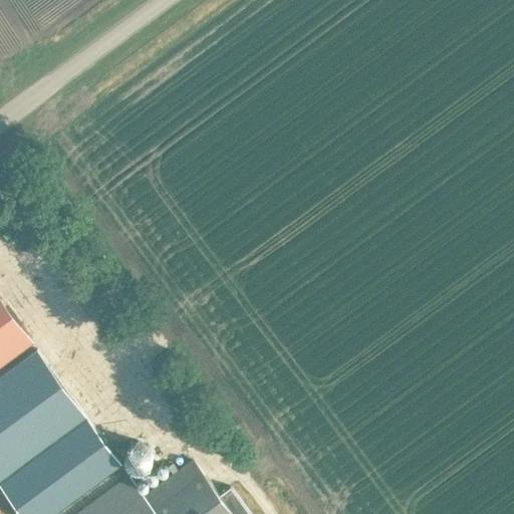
[(0,85),(3,88),(14,74),(6,67),(0,73),(0,85)]
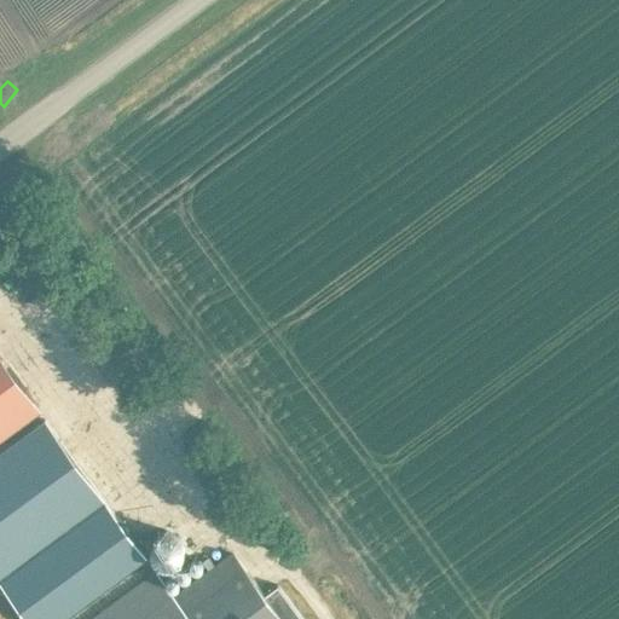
[(0,359),(0,439),(38,411),(0,359)]
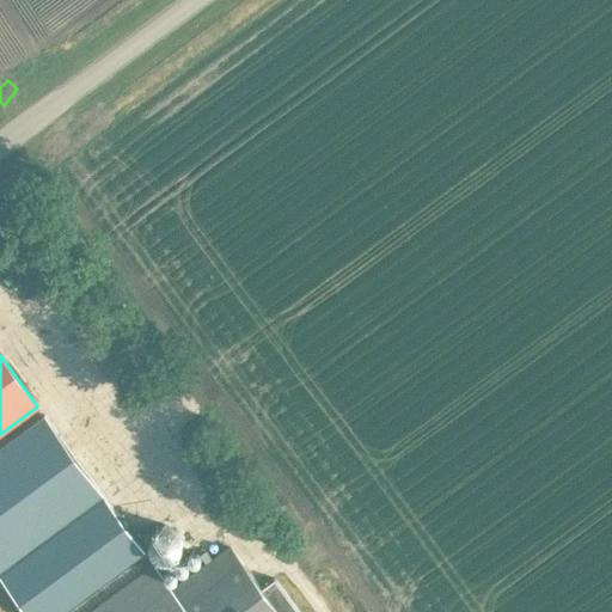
[(0,573),(103,497),(43,416),(0,447),(0,573)]
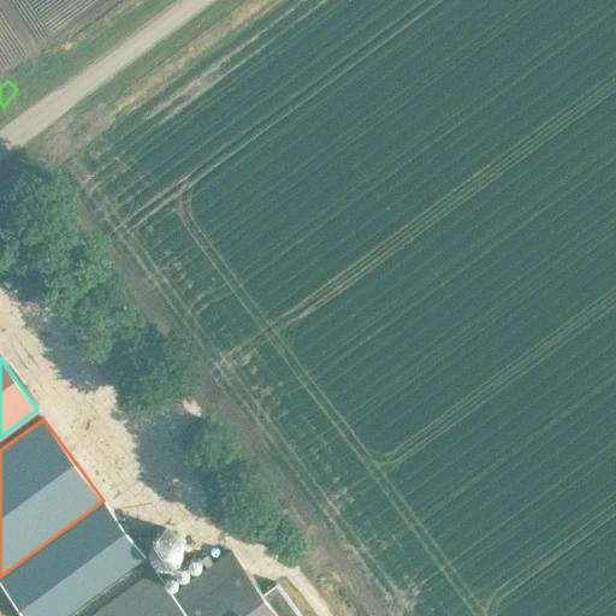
[(143,499),(123,519),(140,537),(160,517),(143,499)]
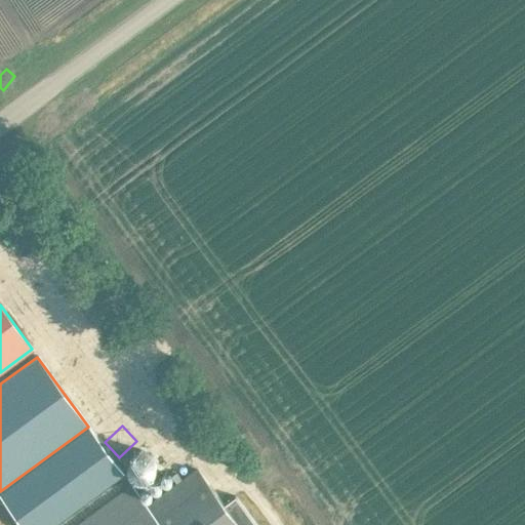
[(50,524),(122,472),(88,427),(0,491),(0,492),(24,524),(50,524)]
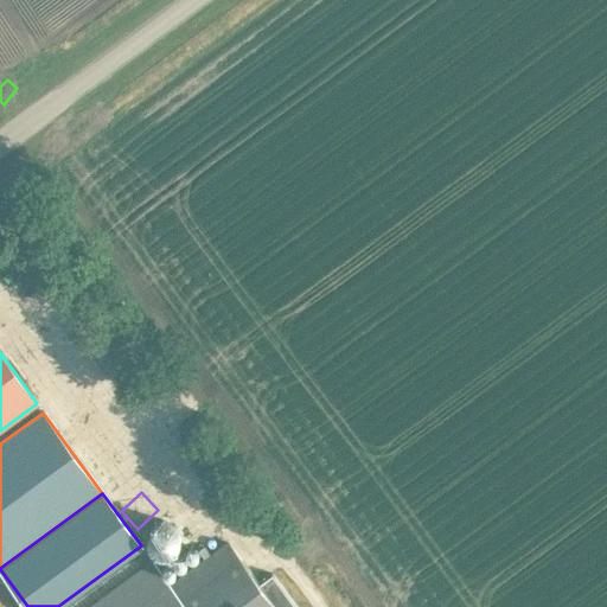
[(166,523),(164,523),(161,523),(159,523),(157,524),(154,525),(152,526),(151,529),(149,530),(148,532),(147,535),(147,537),(147,540),(147,542),(148,544),(149,547),(151,549),(152,550),(154,551),(157,553),(159,554),(160,555),(164,555),(166,555),(167,554),(170,553),(172,551),(174,550),(176,549),(177,547),(178,544),(179,542),(179,540),(179,537),(179,535),(178,532),(177,530),(176,529),(174,526),(172,525),(170,524),(168,523),(166,523)]
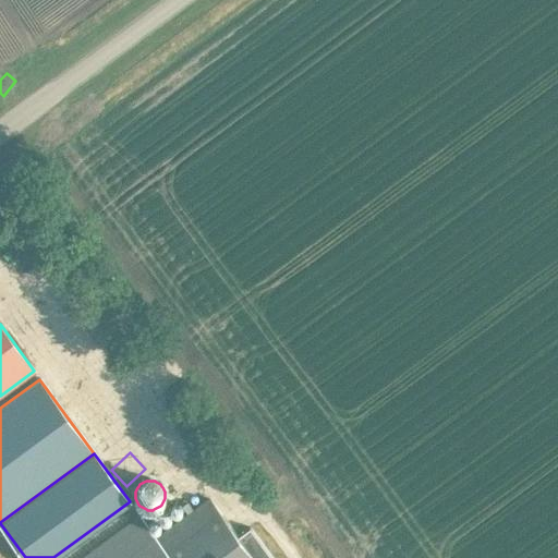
[(252,557),(209,500),(130,557),(252,557)]
